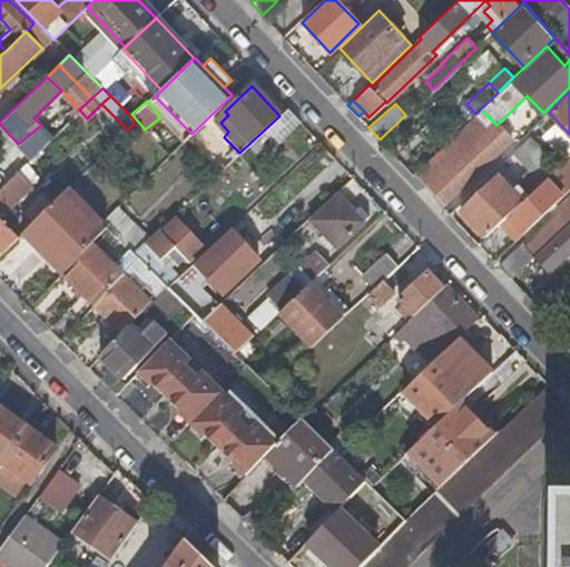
[(278,142),(301,120),(288,107),(279,116),(266,128),(278,142)]
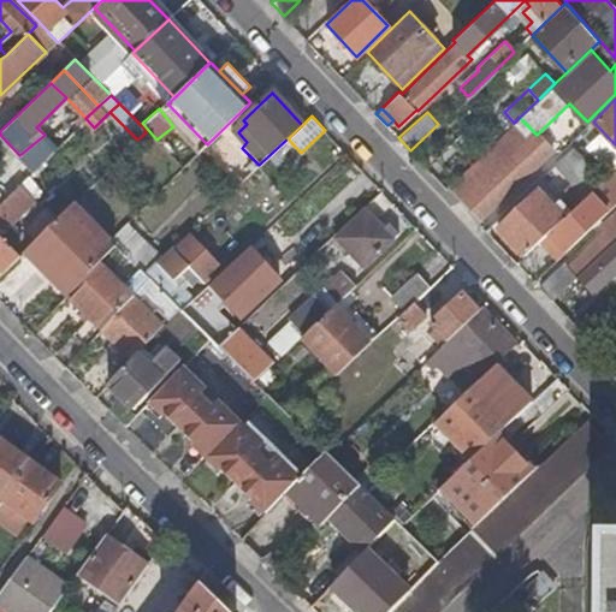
[(537,135),(521,119),(451,185),(480,215),(551,149),(537,135)]
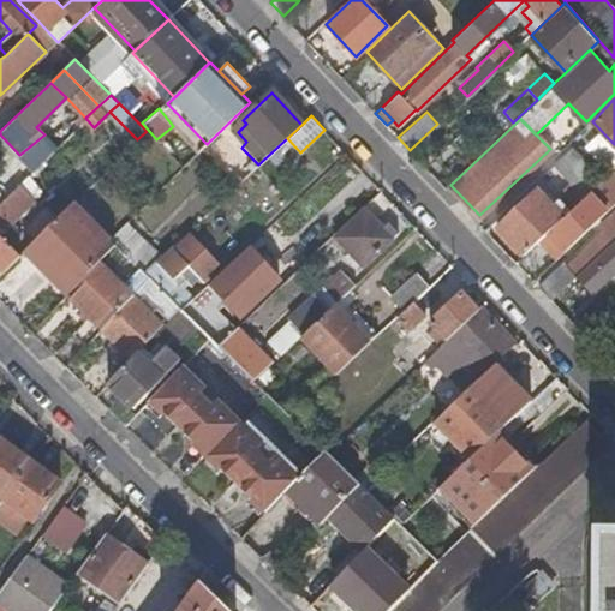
[(496,227),(523,255),(535,244),(603,179),(614,166),(614,160),(608,153),(580,179),(583,181),(563,199),(566,202),(557,210),(537,189),(496,227)]
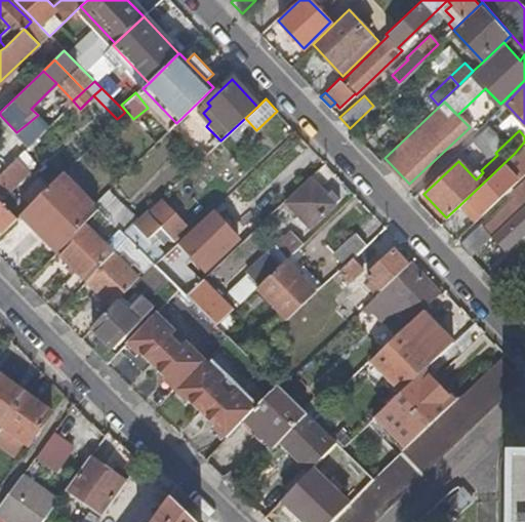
[(523,162),(515,153),(456,208),(461,213),(474,202),(483,211),(517,179),(511,173),(523,162)]
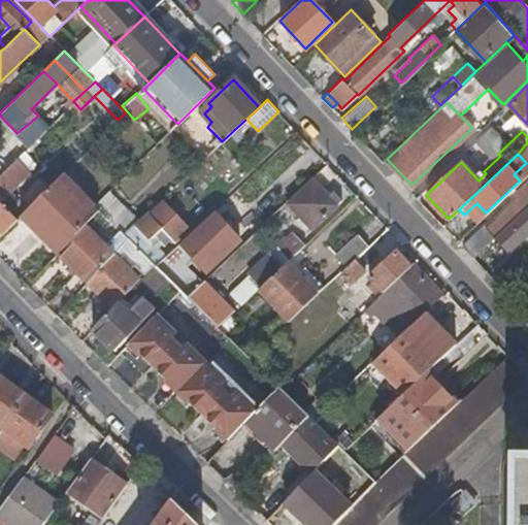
[(30,172),(15,157),(0,172),(0,230),(1,232),(17,218),(9,210),(19,201),(10,192),(30,172)]
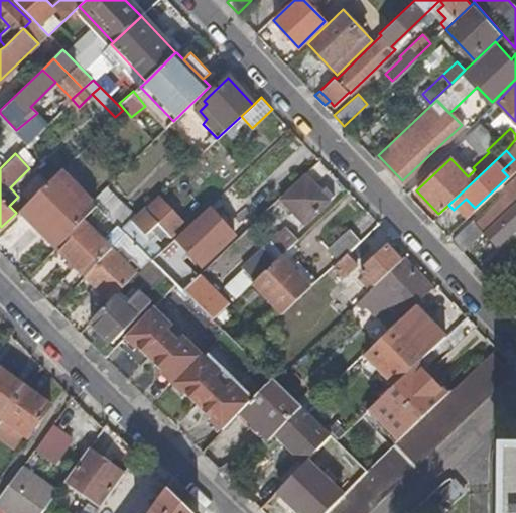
[(48,181),(20,208),(56,245),(83,219),(97,205),(92,200),(61,168),(58,171),(48,181)]
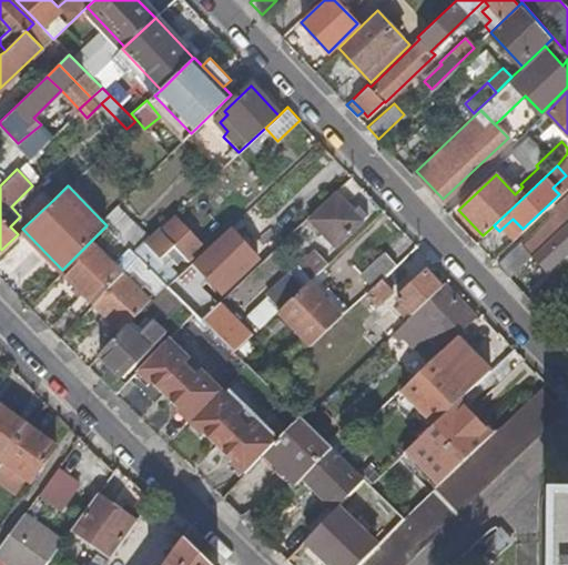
[(337,193),(311,218),(336,244),(367,214),(358,204),(353,209),(337,193)]
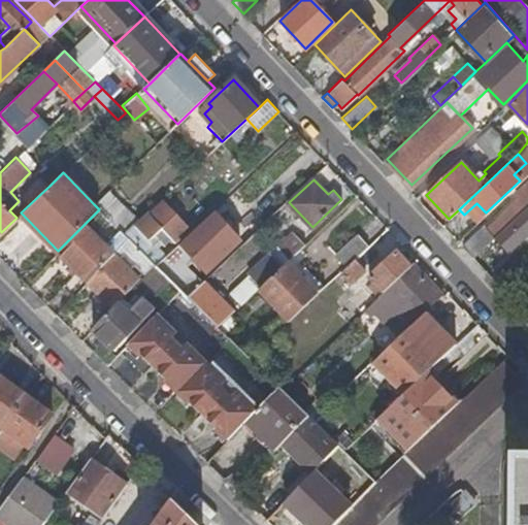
[(139,220),(108,190),(94,204),(99,209),(112,223),(124,234),(139,220)]
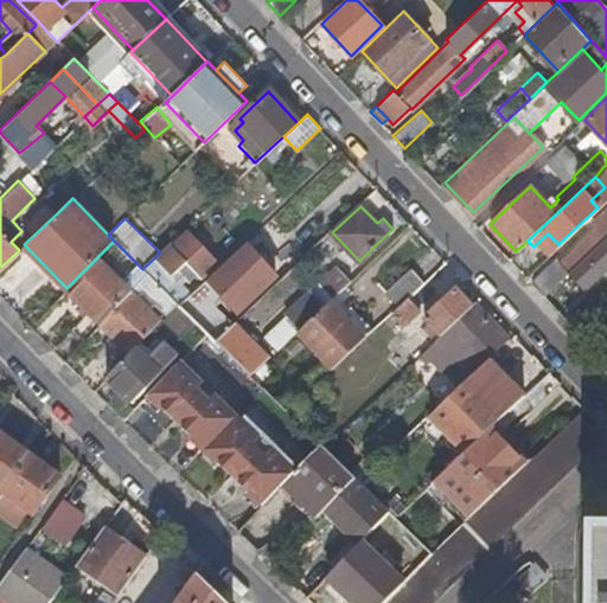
[(572,251),(580,260),(606,233),(606,224),(593,238),(589,233),(572,251)]
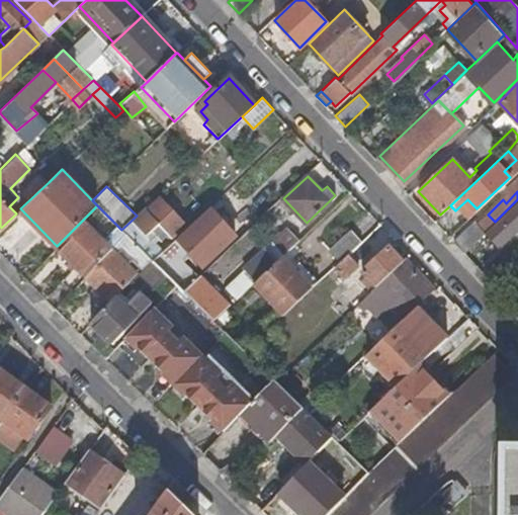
[(160,197),(123,231),(125,233),(151,258),(153,260),(164,250),(152,237),(147,242),(143,238),(158,223),(170,236),(183,223),(160,197)]
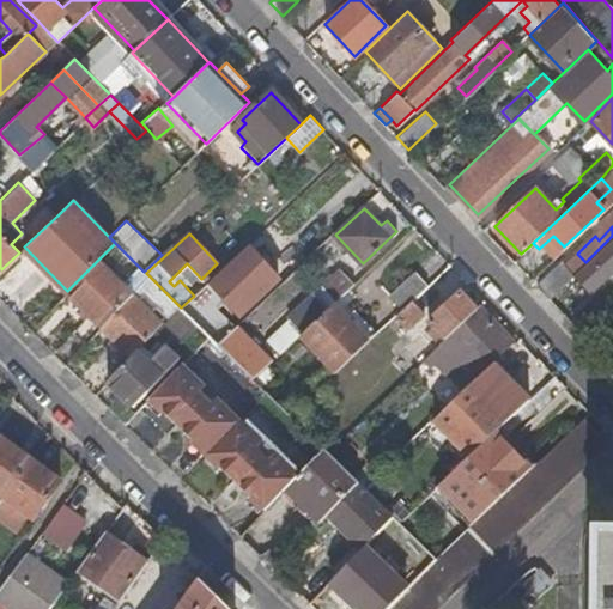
[(612,265),(612,236),(586,262),(576,273),(590,287),(612,265)]
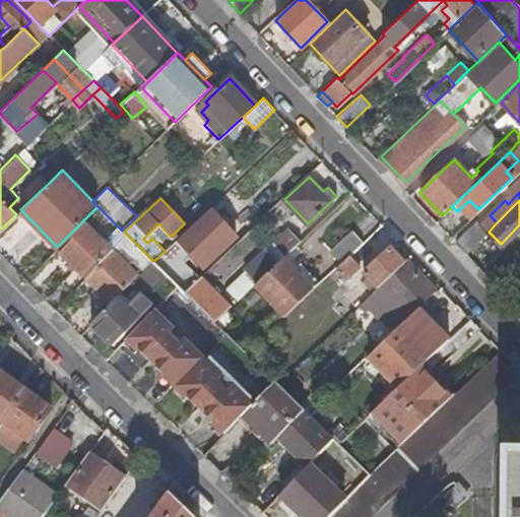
[(236,235),(210,207),(178,238),(204,264),(236,235)]
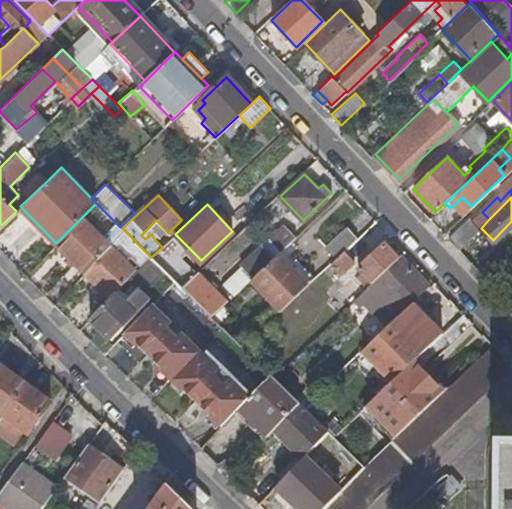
[(60,276),(71,286),(84,271),(124,230),(122,228),(120,227),(109,216),(95,229),(82,217),(56,243),(74,262),(60,276)]
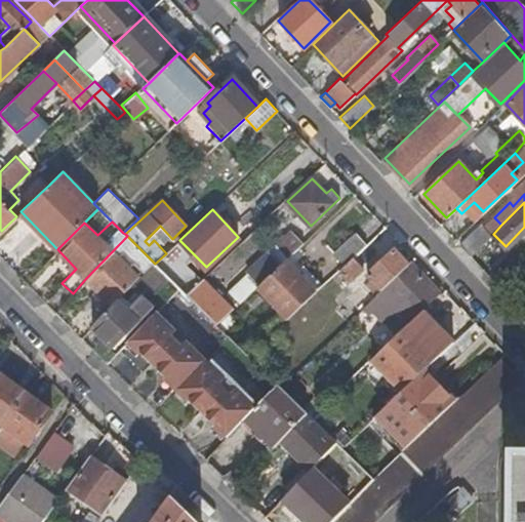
[(479,224),(459,243),(470,255),(490,236),(479,224)]
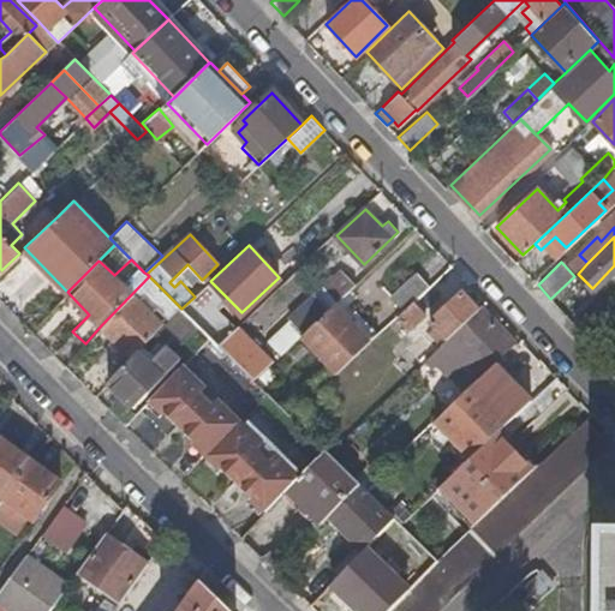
[(322,288),(335,303),(356,283),(342,270),(322,288)]
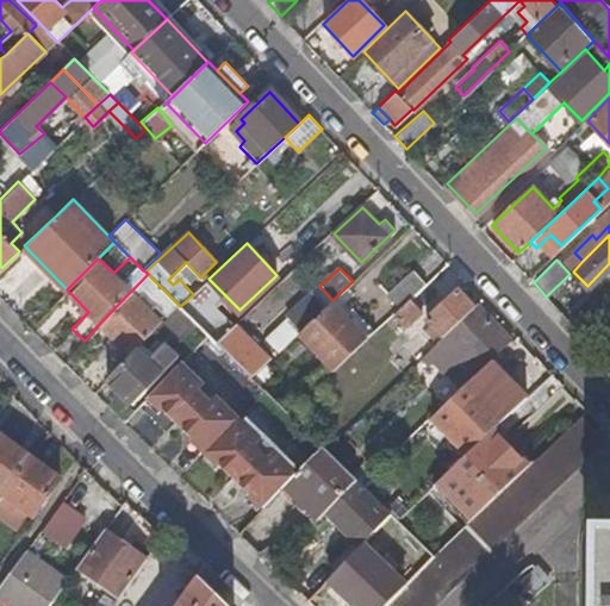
[(386,293),(399,307),(410,298),(425,282),(412,269),(386,293)]
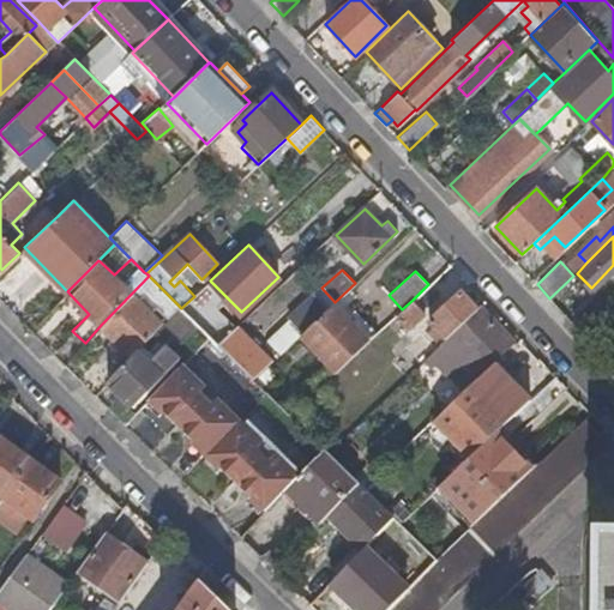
[(157,307),(168,318),(179,306),(149,276),(101,325),(131,355),(136,350),(163,322),(152,310),(157,307)]
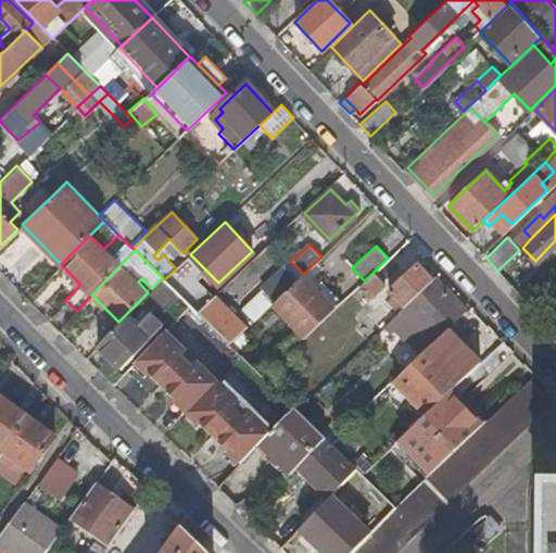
[(388,291),(403,308),(436,276),(437,275),(432,271),(429,274),(418,263),(388,291)]
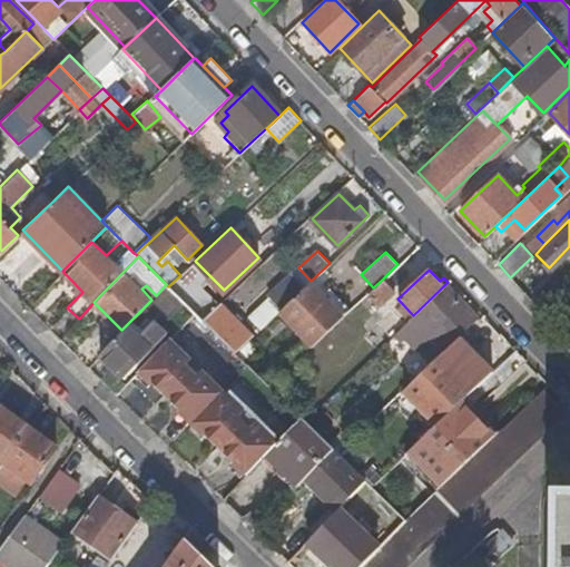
[(394,290),(383,279),(373,287),(367,293),(379,304),(394,290)]
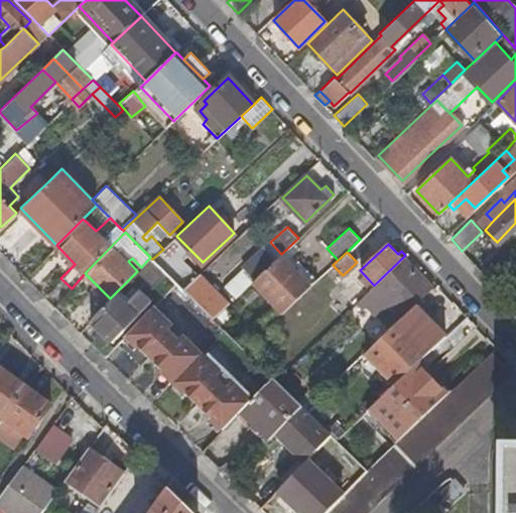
[(252,282),(281,313),(316,280),(303,265),(297,271),(281,254),(252,282)]
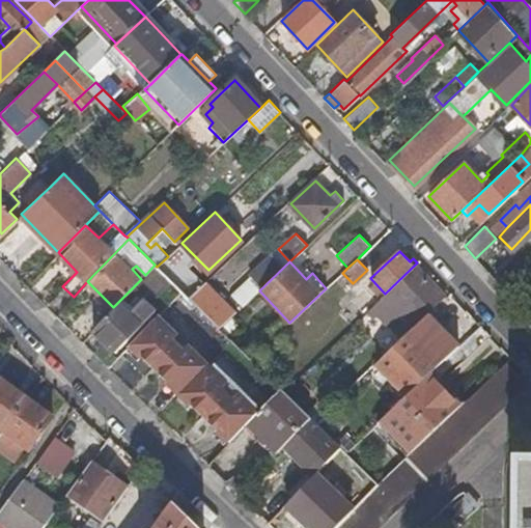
[(402,311),(416,325),(446,296),(416,264),(385,294),(376,301),(387,312),(412,289),(418,296),(402,311)]
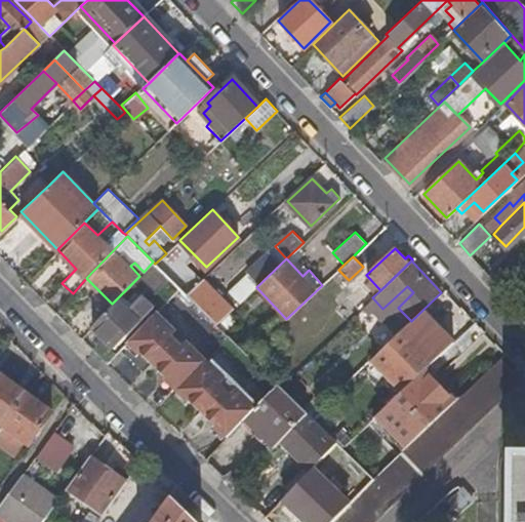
[(227,287),(238,302),(256,285),(245,272),(227,287)]
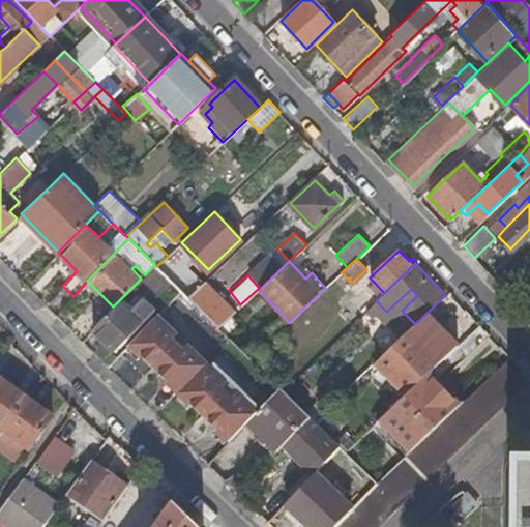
[(235,312),(204,281),(187,297),(218,327),(235,312)]
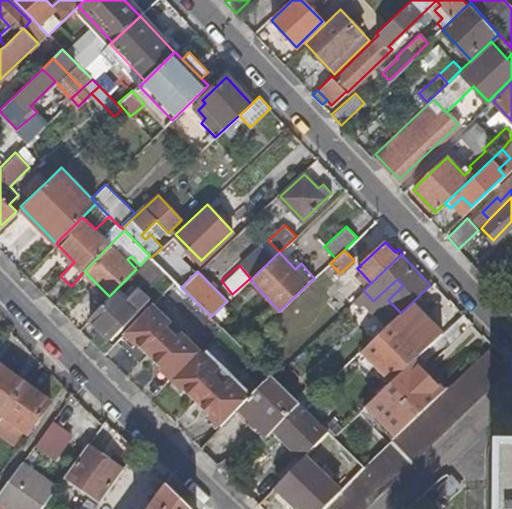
[(124,302),(138,288),(132,283),(119,297),(124,302)]
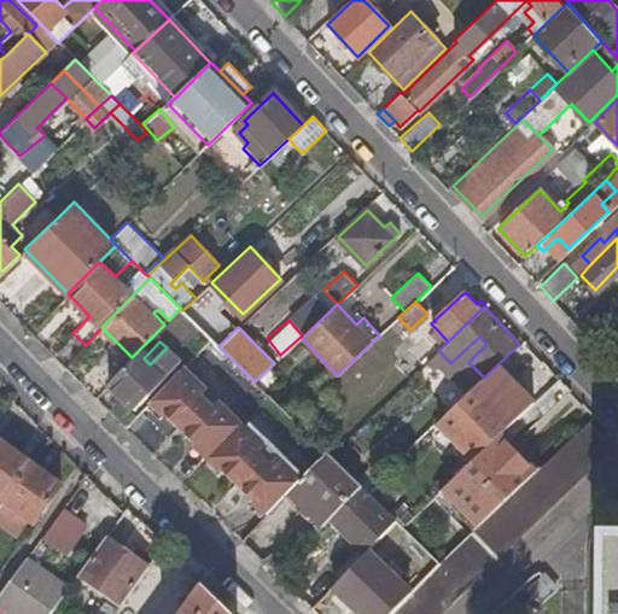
[(303,348),(297,343),(292,346),(298,352),(303,348)]
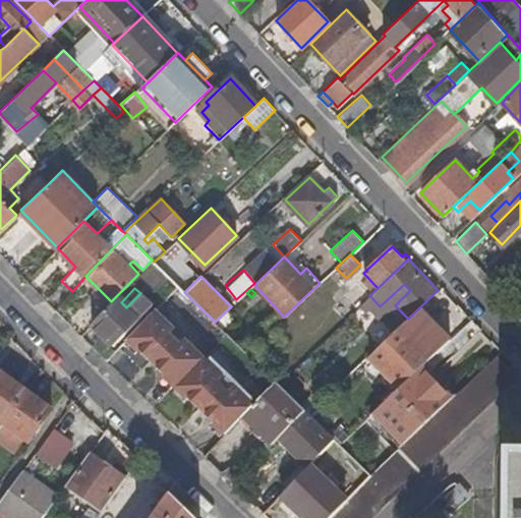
[(126,307),(121,302),(115,297),(111,301),(91,323),(113,343),(151,304),(140,293),(126,307)]
